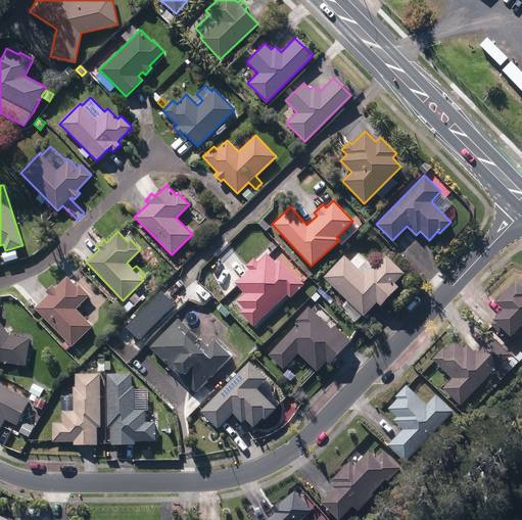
[(240,312),(253,326),(259,320),(262,322),(266,318),(264,316),(286,294),(289,297),(304,284),(280,257),(279,258),(271,249),(268,253),(266,252),(256,261),(253,257),(231,278),(244,292),(235,300),(242,309),(240,312)]
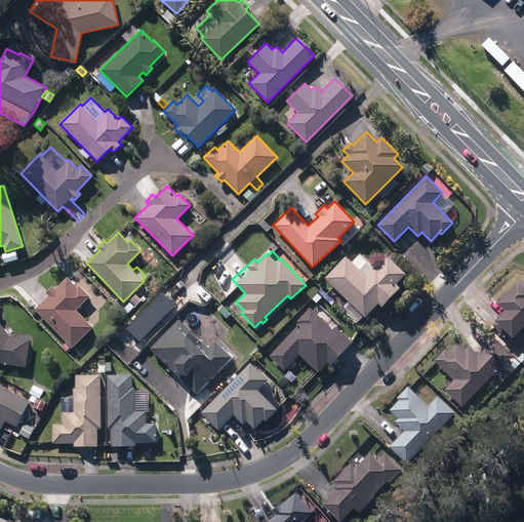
[(324,278),(364,318),(377,305),(381,308),(400,289),(395,284),(405,275),(387,257),(377,267),(374,265),(364,275),(346,256),(324,278)]
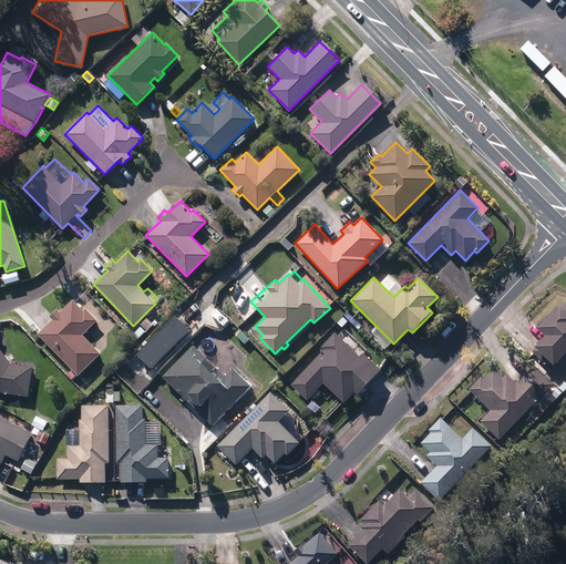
[(65,373),(71,379),(76,373),(78,375),(101,354),(83,335),(98,320),(85,308),(83,310),(73,299),(60,311),(57,308),(49,316),(52,319),(38,334),(71,369),(65,373)]
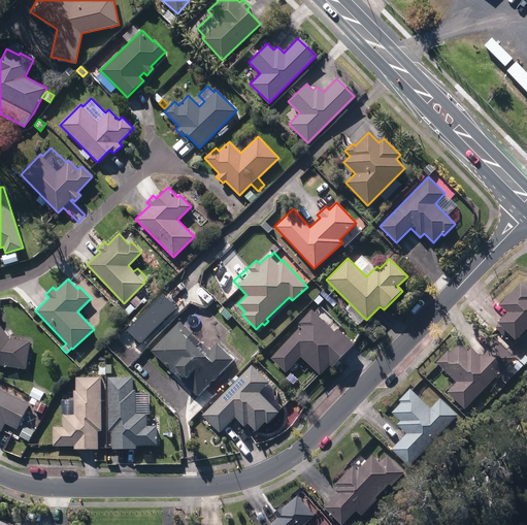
[(494,325),(513,341),(526,324),(526,286),(519,279),(498,302),(506,308),(497,320),(498,321),(494,325)]
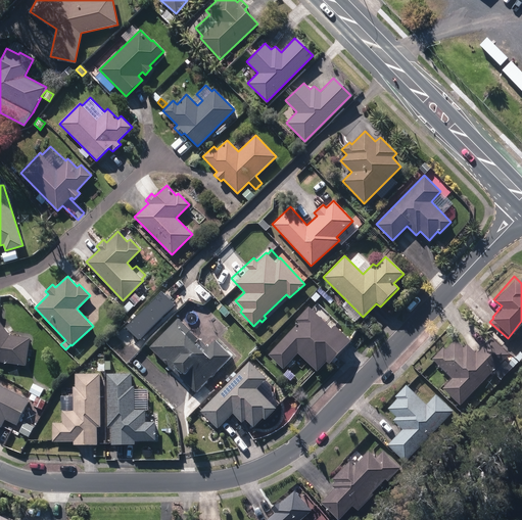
[(130,299),(134,304),(140,298),(134,293),(128,298),(130,299)]
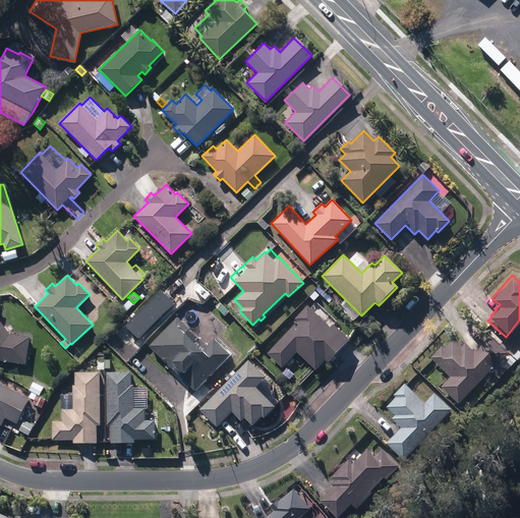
[(120,306),(125,311),(133,303),(129,298),(120,306)]
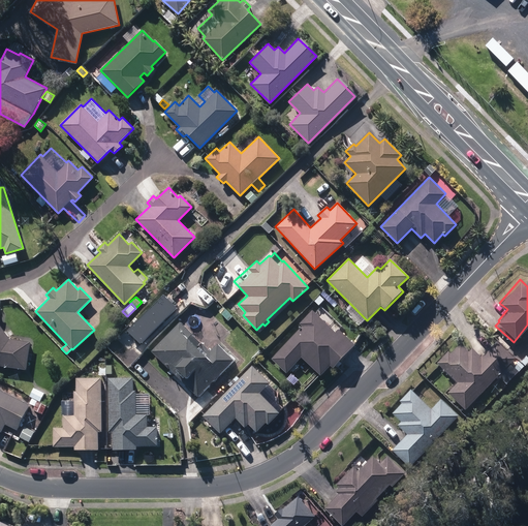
[(301,357),(320,375),(330,366),(333,368),(354,344),(338,328),(334,332),(311,310),(299,322),(303,326),(272,359),(286,372),(301,357)]
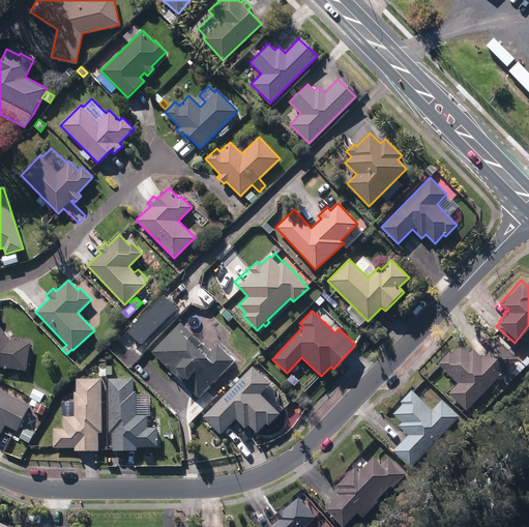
[(0,366),(26,370),(30,342),(9,339),(0,326),(0,366)]
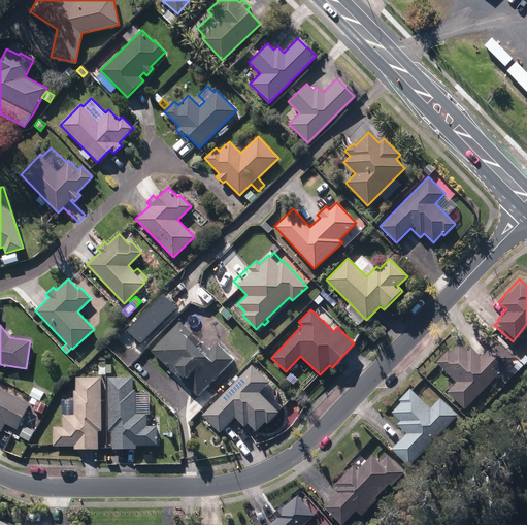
[(152,350),(197,395),(233,359),(217,342),(204,355),(196,348),(199,343),(191,335),(188,339),(175,327),(152,350)]
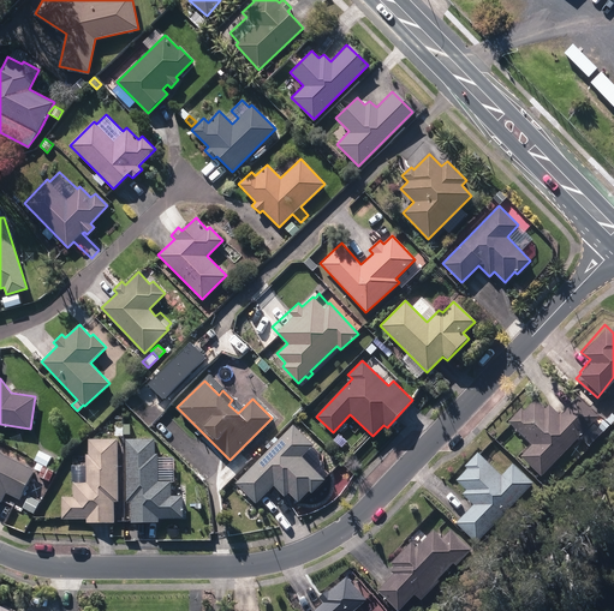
[(519,454),(540,473),(597,413),(577,394),(560,412),(548,401),(544,405),(535,396),(523,408),(520,405),(507,419),(531,441),(519,454)]
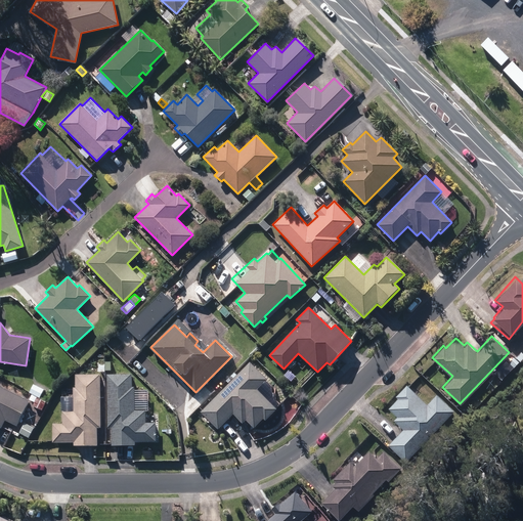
[(514,353),(519,358),(522,354),(522,353),(518,349),(514,353)]
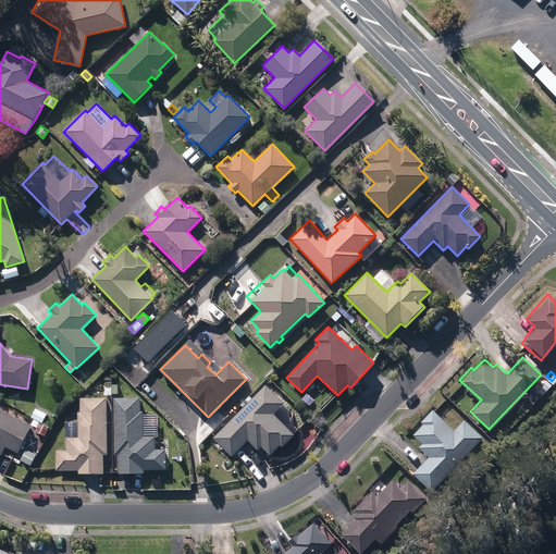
[(539,383),(545,389),(551,383),(544,378),(539,383)]
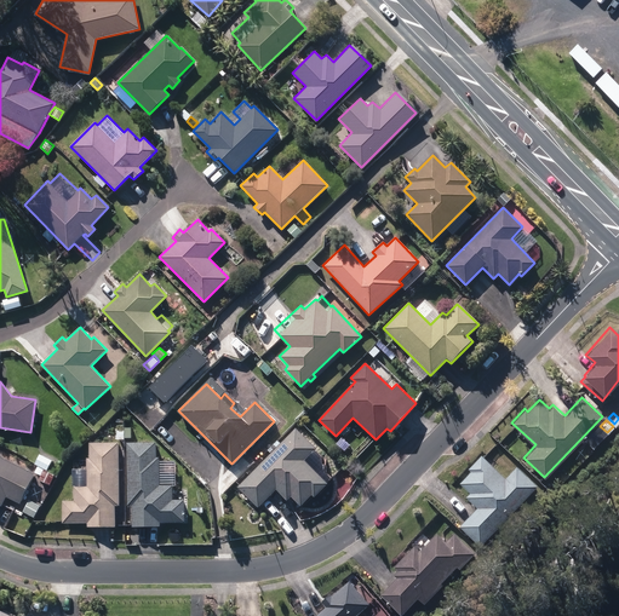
[(236,487),(258,507),(275,489),(287,500),(291,496),(299,506),(311,495),(314,498),(327,483),(304,460),(315,449),(294,427),(236,487)]
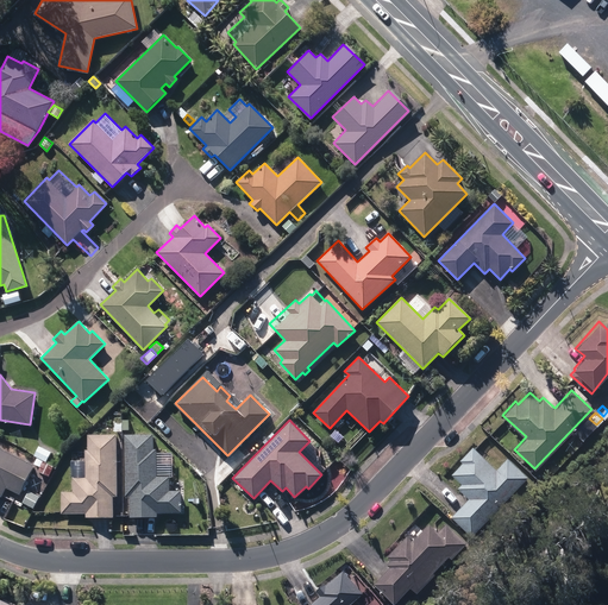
[(85,512),(86,517),(113,517),(112,497),(117,497),(117,433),(87,434),(87,449),(85,449),(85,477),(73,477),(73,491),(61,491),(61,514),(85,512)]
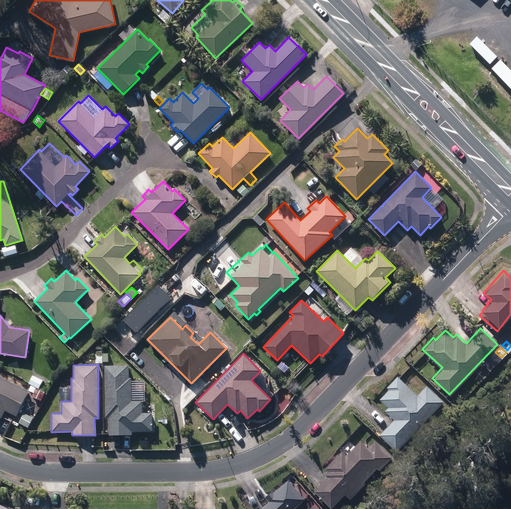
[(108,417),(109,435),(132,435),(131,431),(152,431),(152,413),(142,413),(142,400),(131,400),(131,377),(128,377),(128,364),(104,365),(105,417),(108,417)]
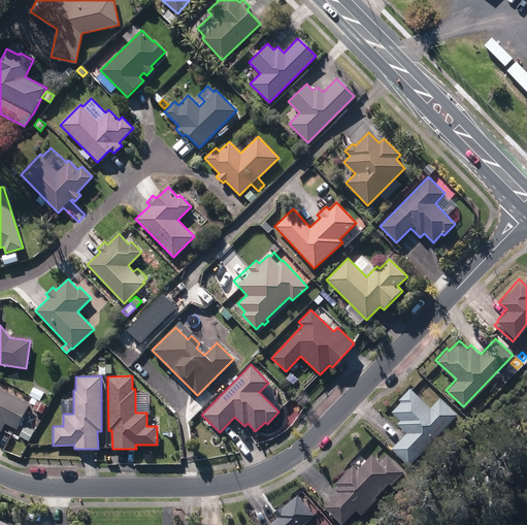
[(39,411),(44,414),(48,404),(44,402),(43,402),(39,400),(44,391),(33,386),(29,395),(36,399),(33,405),(40,409),(39,411)]
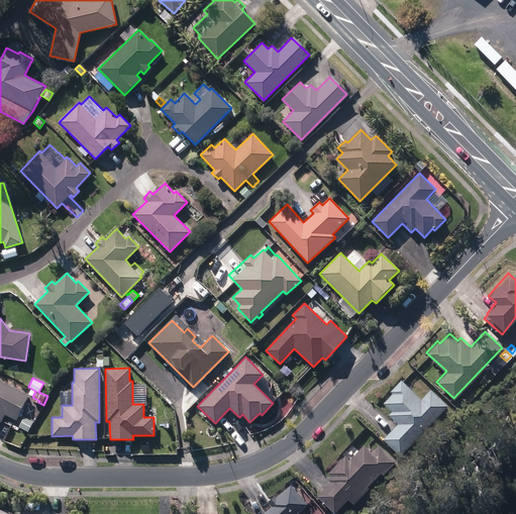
[(382,437),(399,454),(447,403),(430,387),(421,397),(401,378),(390,389),(392,392),(383,401),(391,409),(388,413),(397,422),(382,437)]
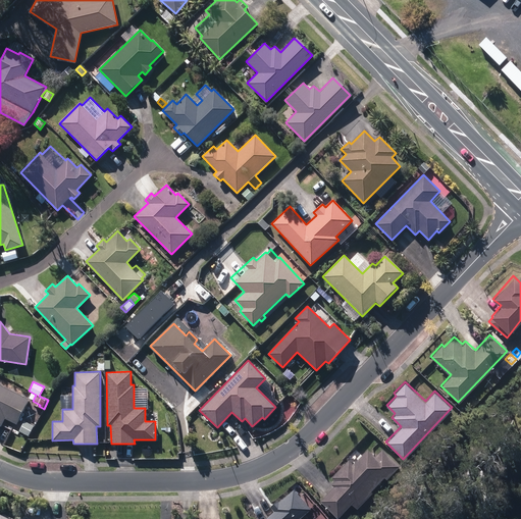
[(0,426),(5,417),(16,423),(29,400),(0,384),(0,426)]
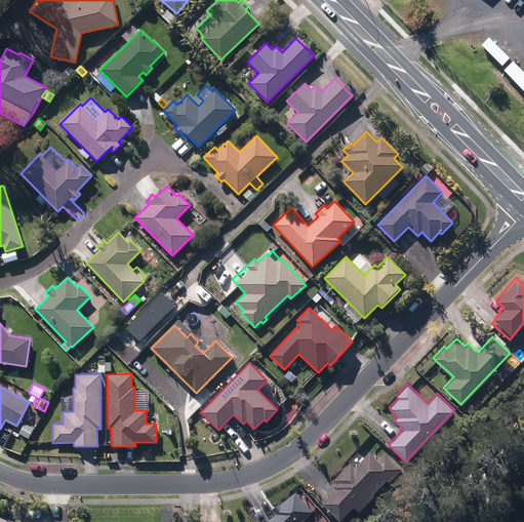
[(186,406),(193,413),(201,405),(194,398),(186,406)]
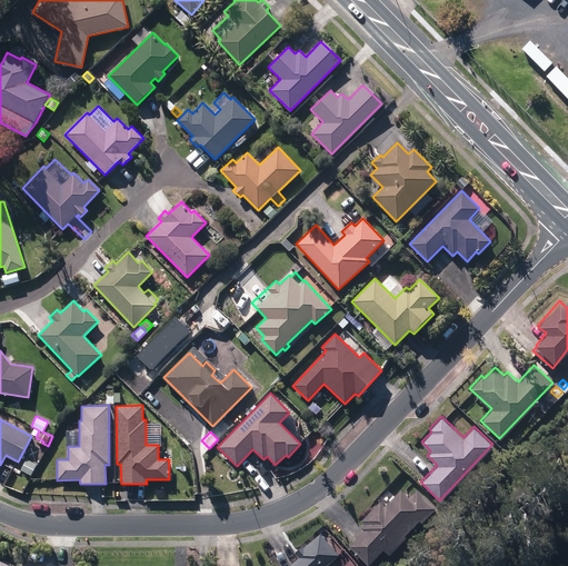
[(348,545),(367,564),(382,547),(389,553),(406,535),(405,533),(419,518),(421,520),(436,505),(417,486),(408,495),(396,483),(361,518),(365,522),(360,526),(364,529),(348,545)]
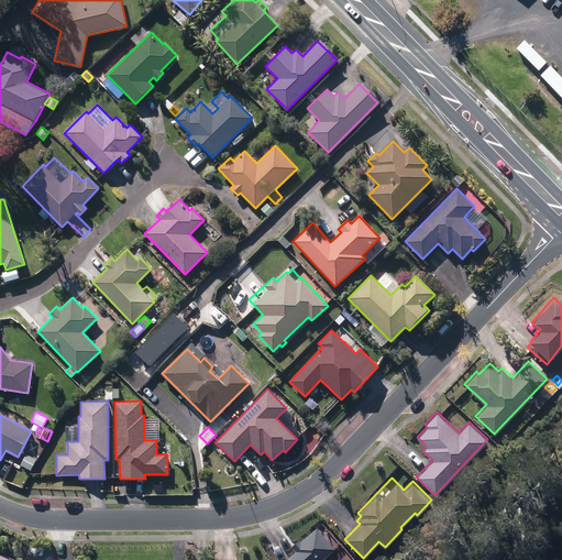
[(333,559),(328,552),(334,546),(316,525),(300,539),(299,537),(291,544),(296,549),(283,559),(333,559)]
